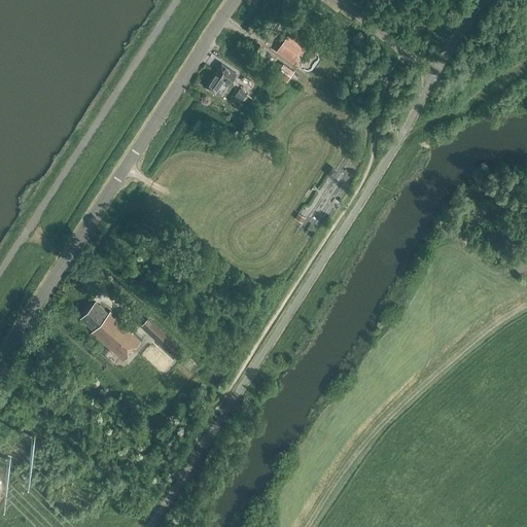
[(288,35),(277,50),(297,66),(309,50),(288,35)]
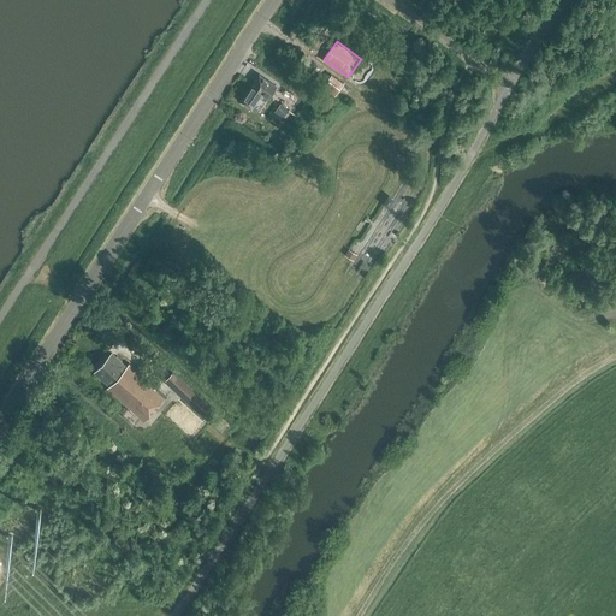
[(330,77),(323,87),(335,95),(342,86),(344,83),(332,73),(330,77)]
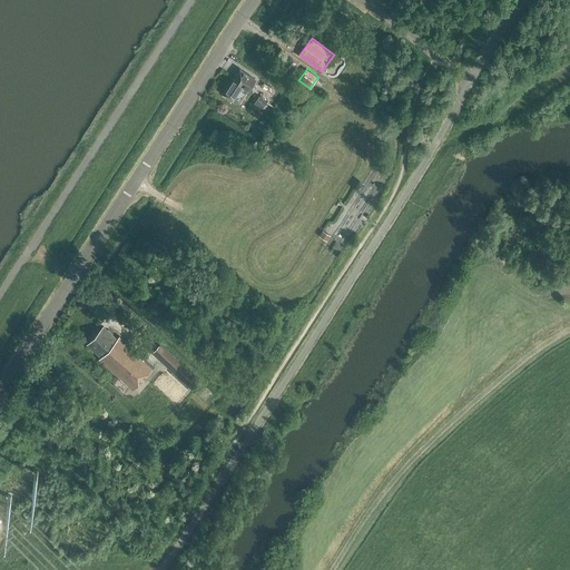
[(239,69),(239,70),(224,94),(233,100),(234,99),(239,104),(245,95),(238,91),(241,88),(247,91),(255,78),(239,69)]
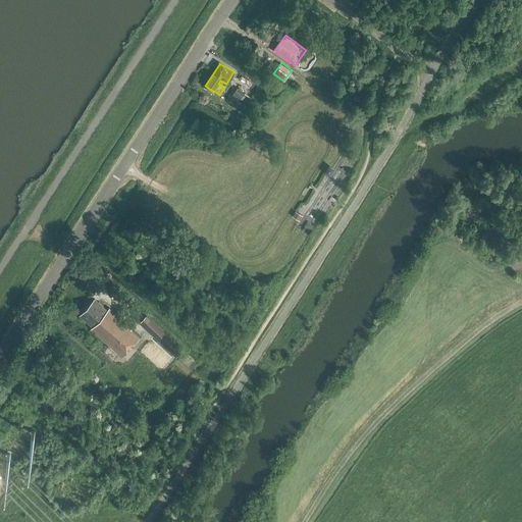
[(239,88),(232,96),(238,101),(244,93),(239,88)]
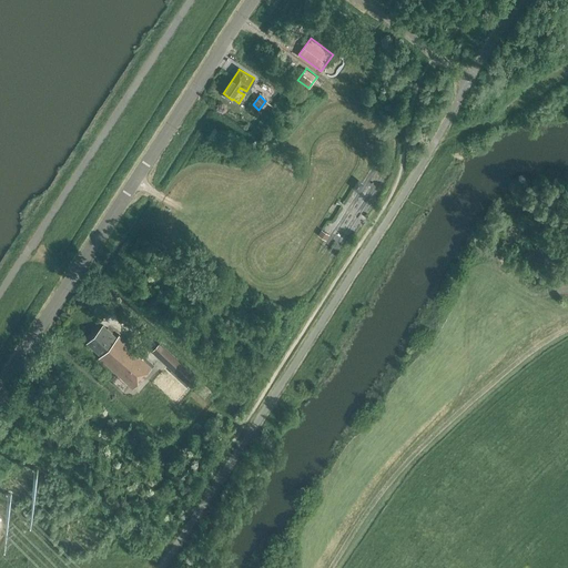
[(328,234),(324,231),(322,230),(318,234),(325,239),(328,234)]
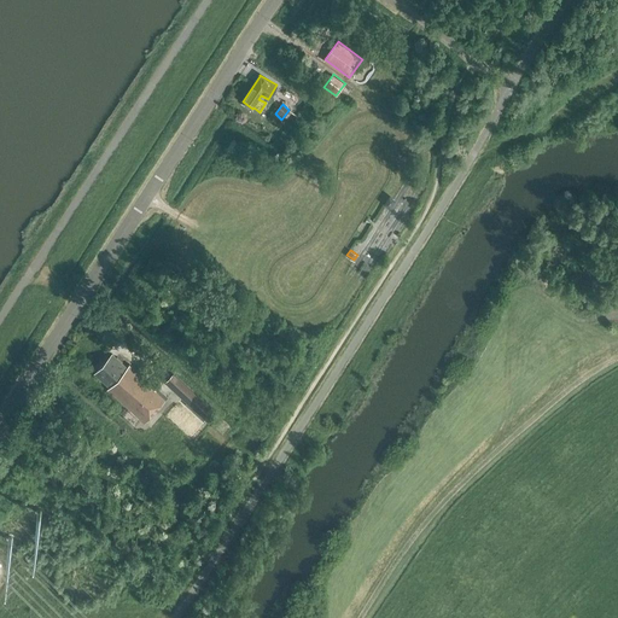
[(112,354),(95,373),(111,386),(109,389),(132,410),(130,412),(128,410),(122,418),(133,427),(140,420),(138,419),(139,418),(145,423),(169,396),(155,384),(151,389),(139,378),(141,374),(130,365),(128,367),(112,354)]
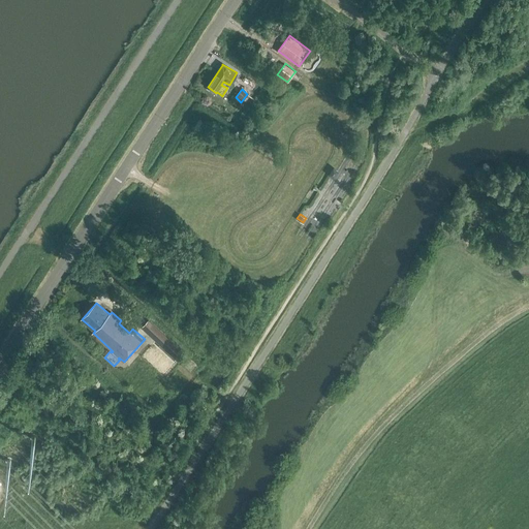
[(180,362),(187,354),(149,319),(142,328),(180,362)]
